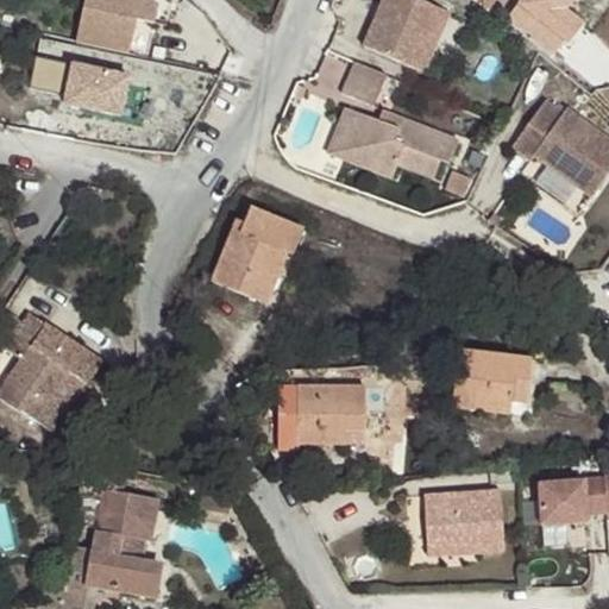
[(83,0),(74,43),(127,55),(135,20),(152,24),(156,7),(146,0),(83,0)]
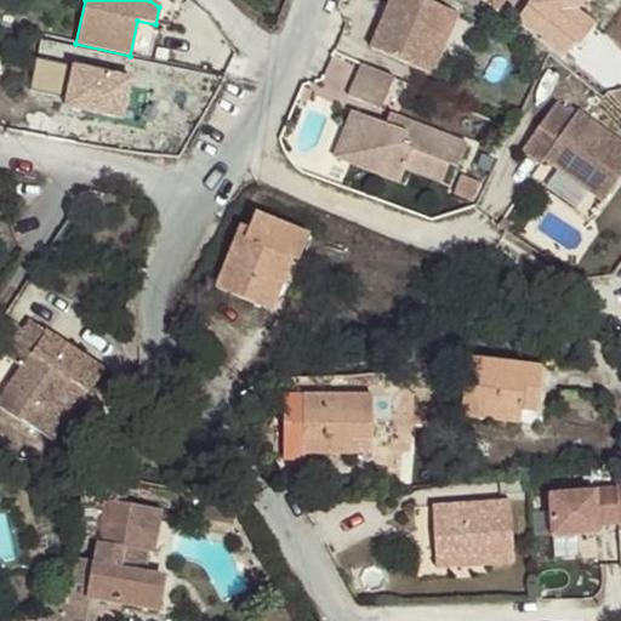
[(387,0),(393,3),(372,49),(426,72),(453,11),(427,0),(387,0)]
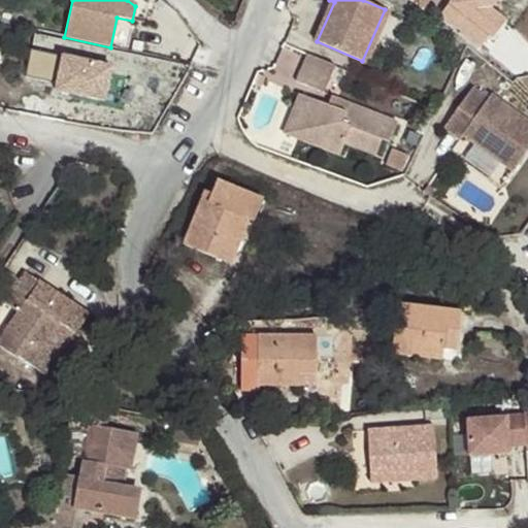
[(492,8),(481,0),(451,0),(438,17),(480,47),(490,35),(494,38),(508,21),(492,8)]
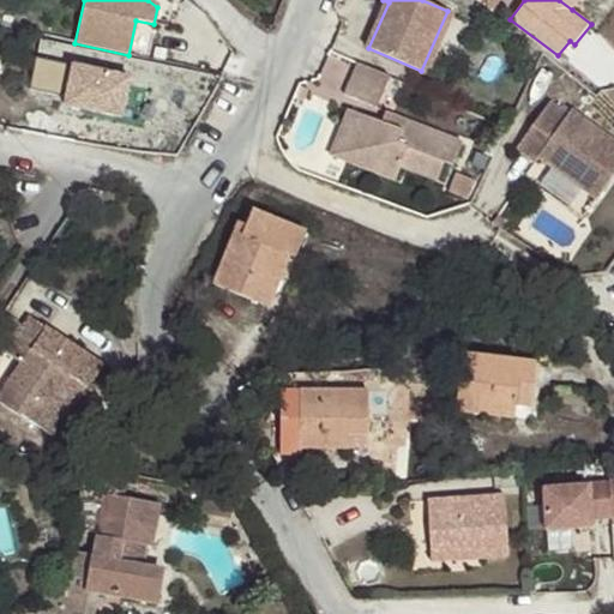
[(559,0),(572,10),(579,0),(559,0)]
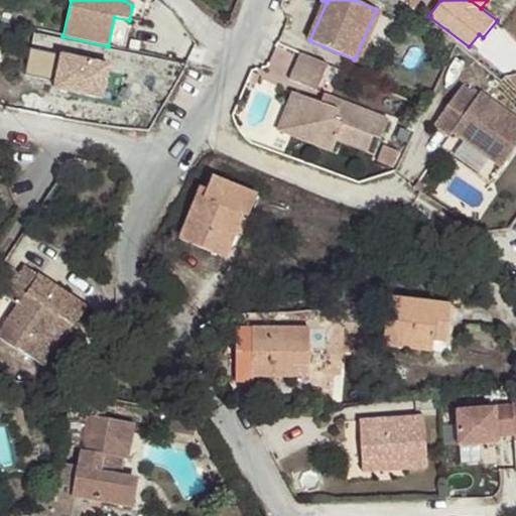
[(383,12),(376,9),(354,59),(361,62),(383,12)]
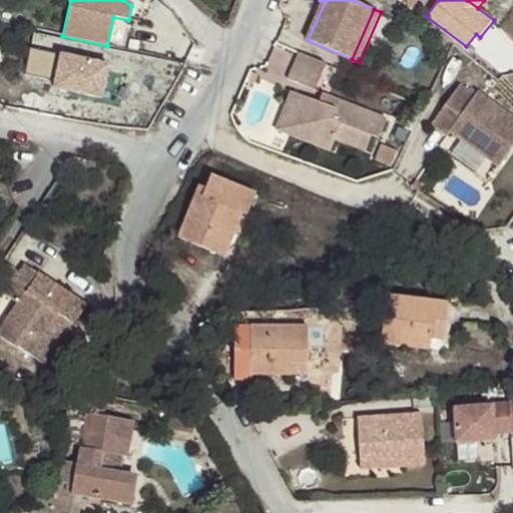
[(99,96),(107,62),(29,45),(22,79),(99,96)]
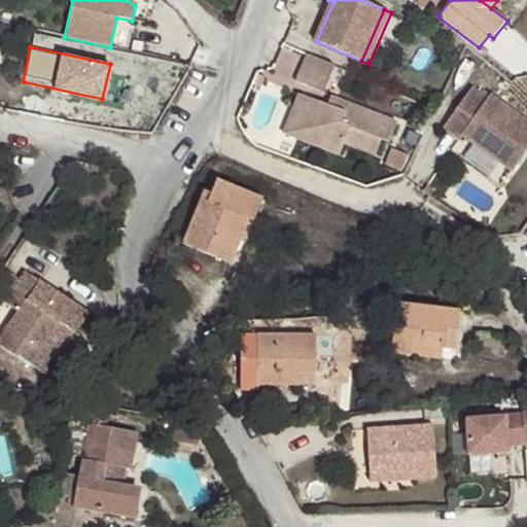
[(325,93),(337,67),(309,55),(297,81),(325,93)]
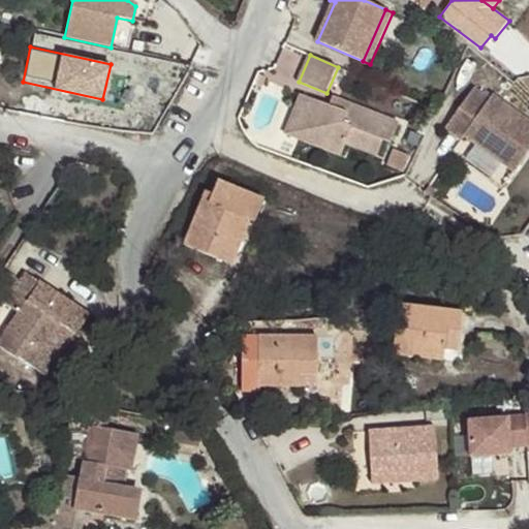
[(477,86),(446,128),(463,139),(469,136),(519,172),(528,157),(528,117),(495,94),(491,98),(477,86)]
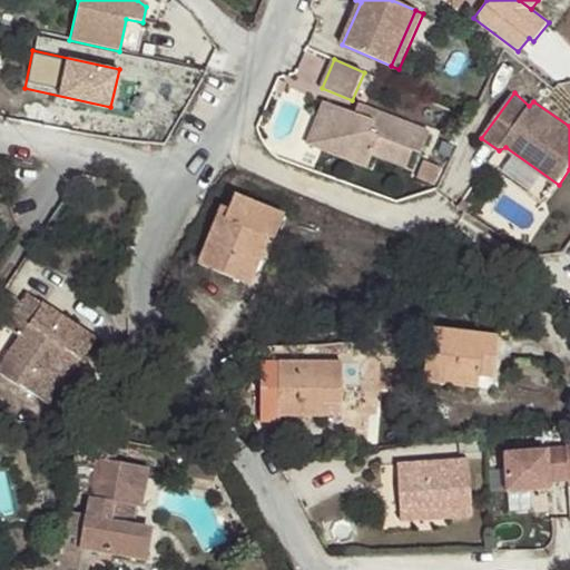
[(423,154),(431,133),(377,111),(374,121),(356,115),(325,102),(320,117),(334,123),(323,151),(370,169),(374,156),(408,169),(414,151),(423,154)]
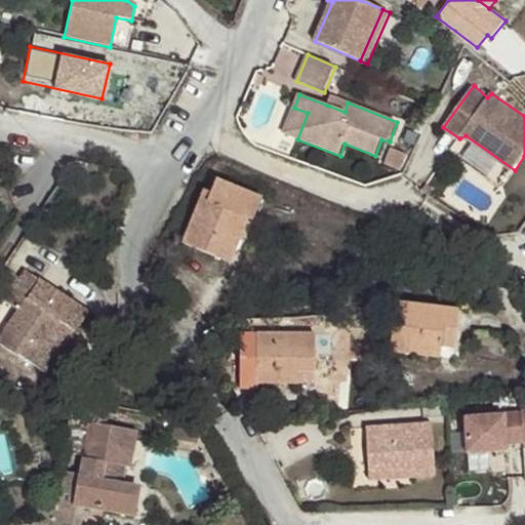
[(348,103),(331,96),(328,106),(345,112),(348,103)]
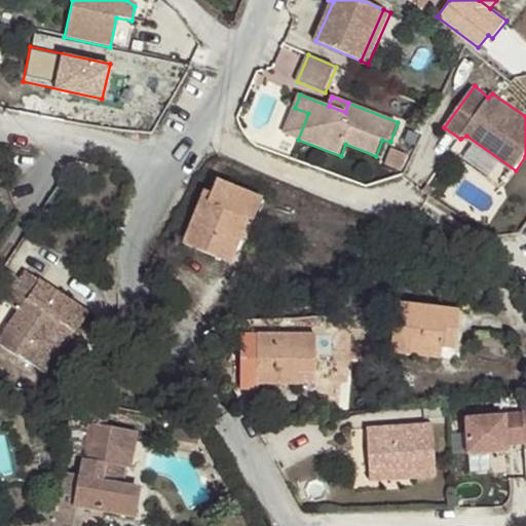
[(308,113),(295,108),(285,134),(298,140),(308,113)]
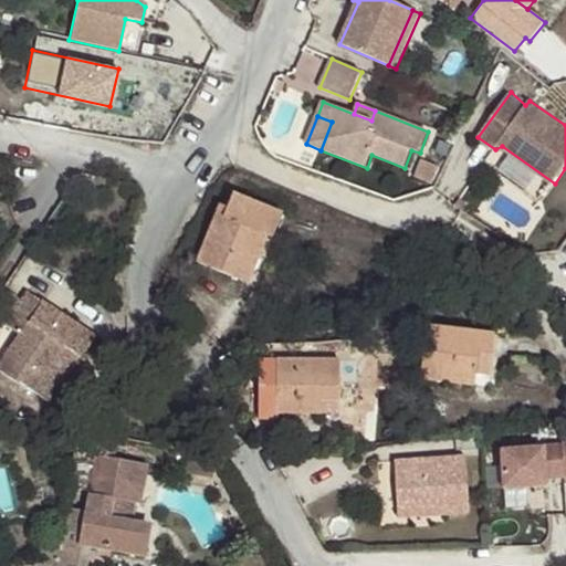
[(262,234),(268,237),(273,239),(283,213),(237,195),(230,210),(220,207),(198,263),(243,281),(262,234)]
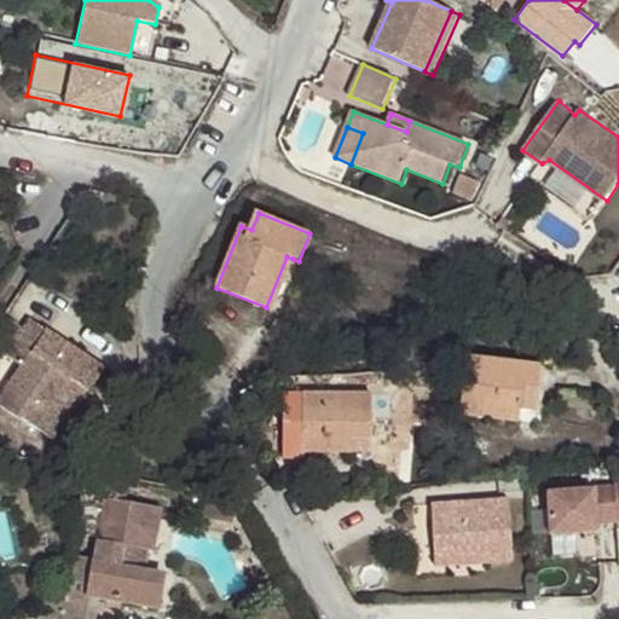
[(272,308),(293,259),(287,256),(266,307),(272,308)]
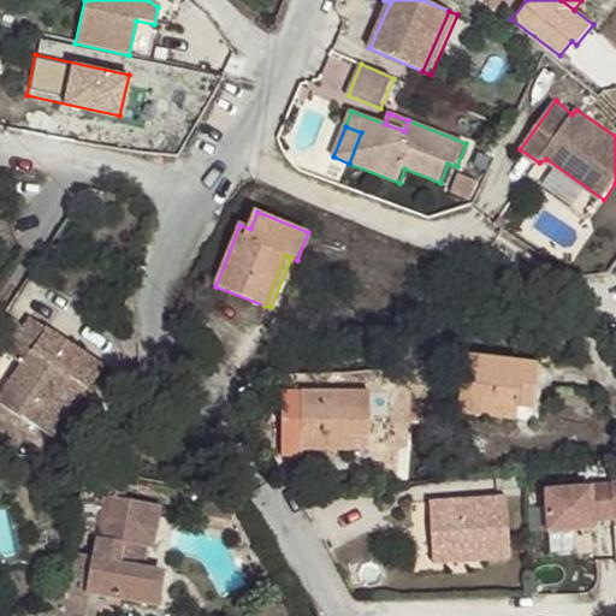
[(23,326),(6,315),(0,323),(0,360),(5,353),(23,326)]
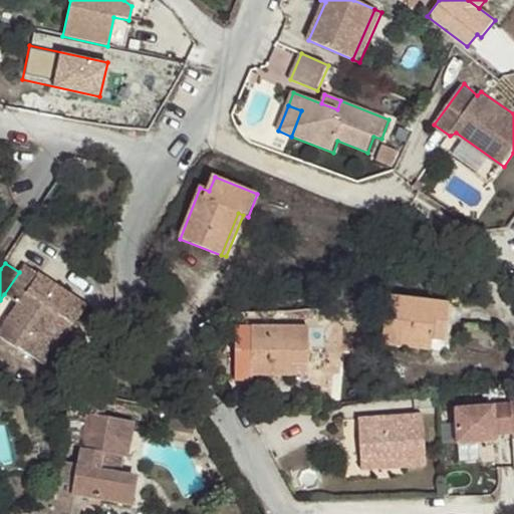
[(0,331),(0,334),(31,356),(60,314),(72,322),(74,323),(86,305),(24,264),(19,272),(4,294),(18,304),(0,331)]
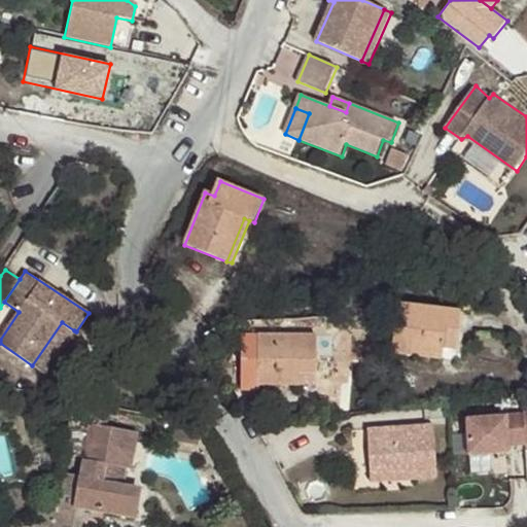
[(398,303),(393,329),(391,353),(442,360),(444,348),(446,338),(458,339),(461,311),(398,303)]
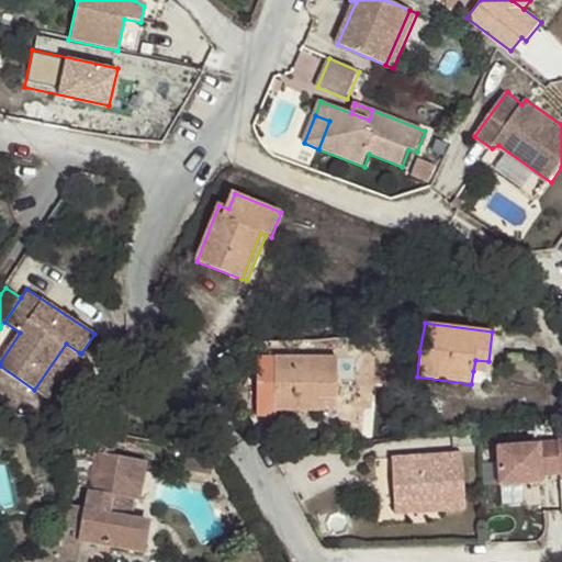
[(46,401),(51,395),(79,352),(66,344),(34,390),(46,401)]
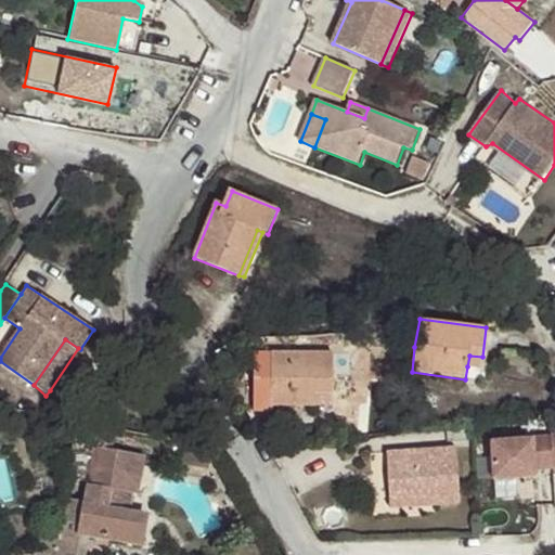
[(318,381),(335,381),(335,352),(272,351),(271,376),(255,376),(254,412),(273,412),(274,405),(317,407),(318,394),(318,381)]
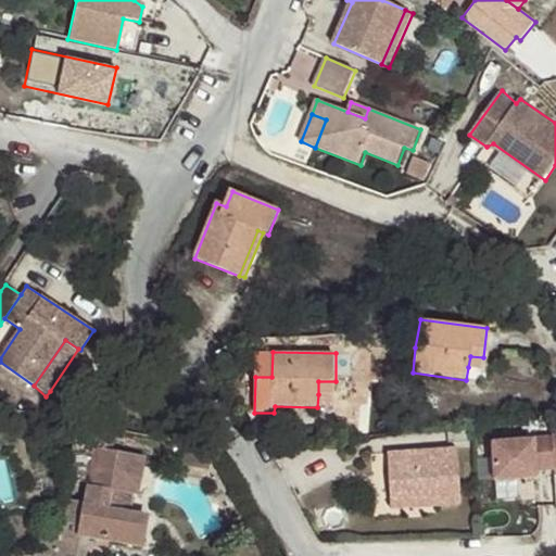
[(241,367),(241,353),(227,353),(227,367),(241,367)]
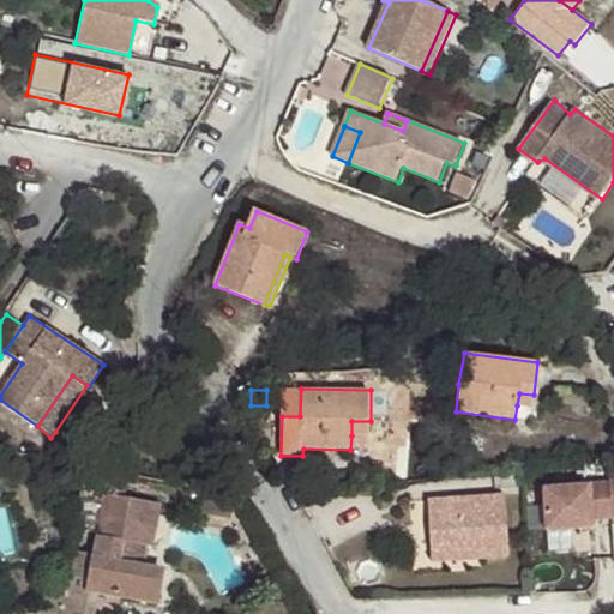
[(519,393),(517,405),(531,408),(534,395),(519,393)]
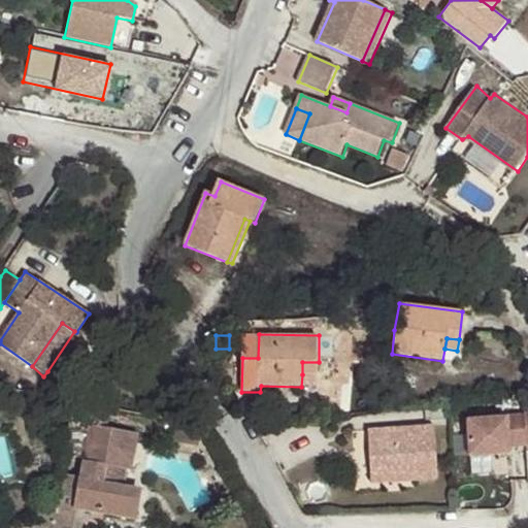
[(318,374),(319,362),(302,362),(302,374),(318,374)]
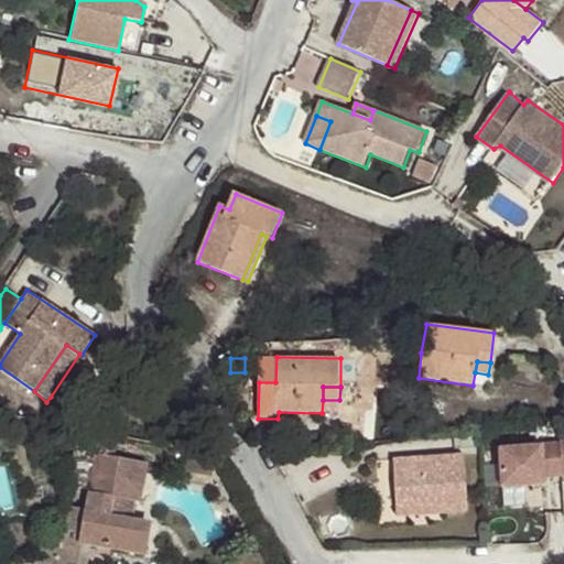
[(54,563),(88,563),(90,555),(99,557),(101,550),(144,557),(151,522),(132,519),(136,500),(140,501),(148,465),(105,457),(109,435),(79,430),(54,563)]
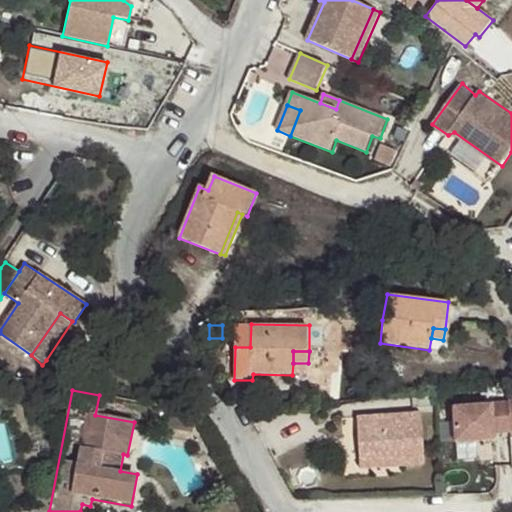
[(511,392),(503,393),(504,427),(511,426),(511,392)]
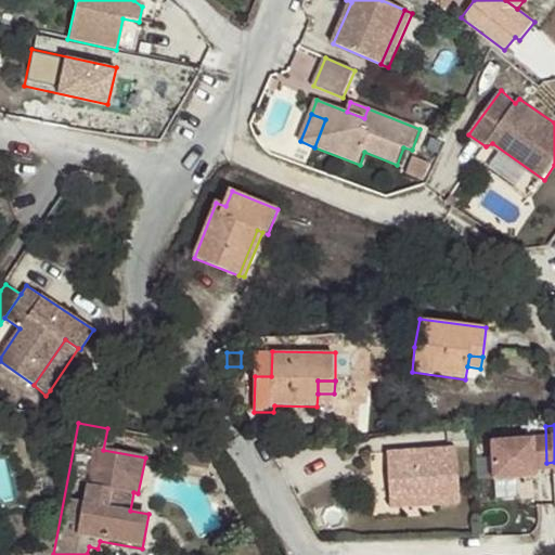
[(545,426),(489,427),(490,464),(546,463),(545,426)]
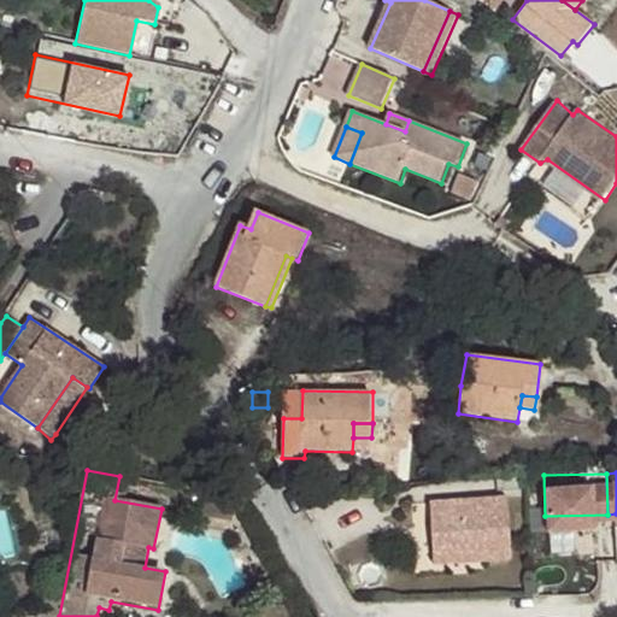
[(512,559),(507,497),(429,503),(433,547),(452,546),(453,554),(465,554),(465,563),(512,559)]
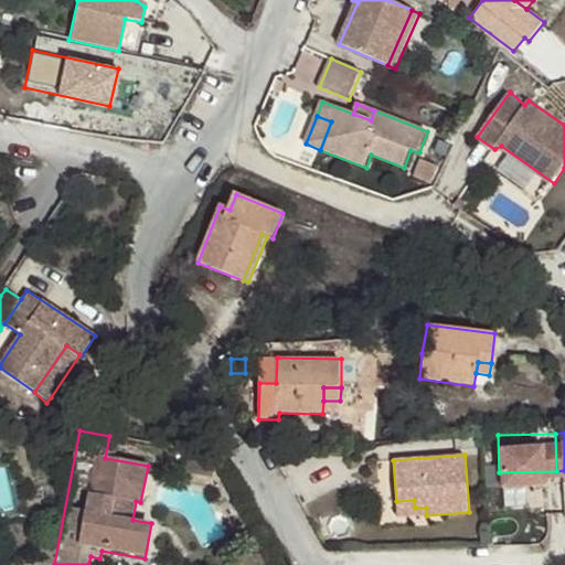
[(397,516),(426,515),(426,508),(415,508),(414,500),(396,501),(397,516)]
